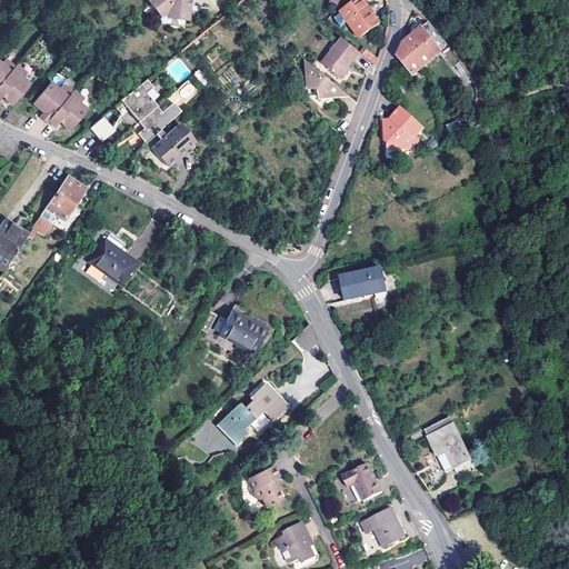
[(186,0),(149,0),(149,1),(161,16),(160,22),(169,25),(170,18),(187,21),(189,7),(188,3),(186,0)]
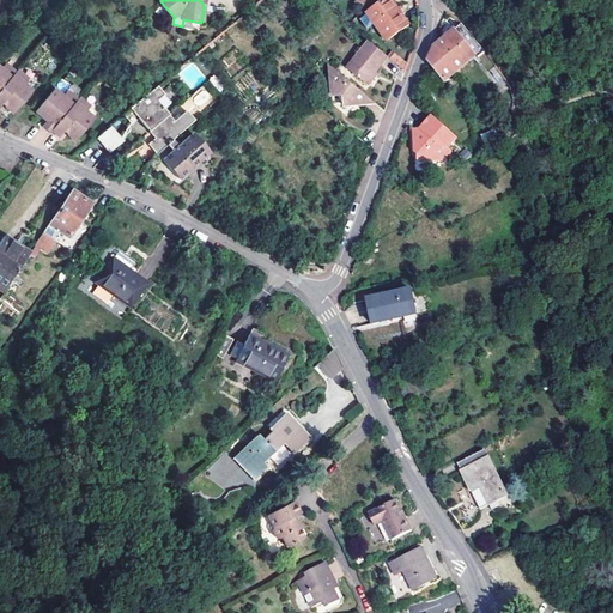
[(407,25),(389,0),(369,17),(386,41),(407,25)]
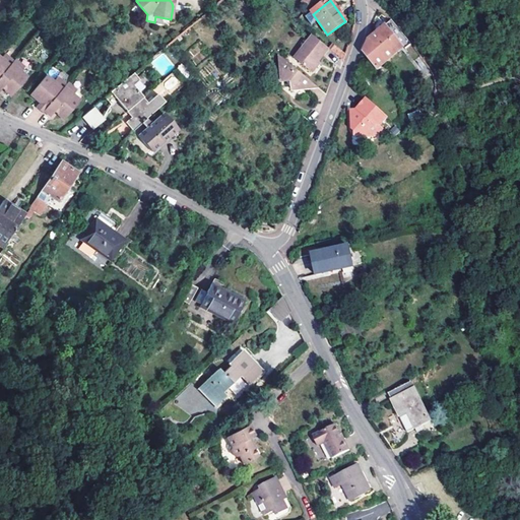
[(374,36),(369,40),(368,43),(366,47),(364,50),(363,55),(378,73),(411,45),(391,21),(380,12),(376,20),(384,27),(374,36)]
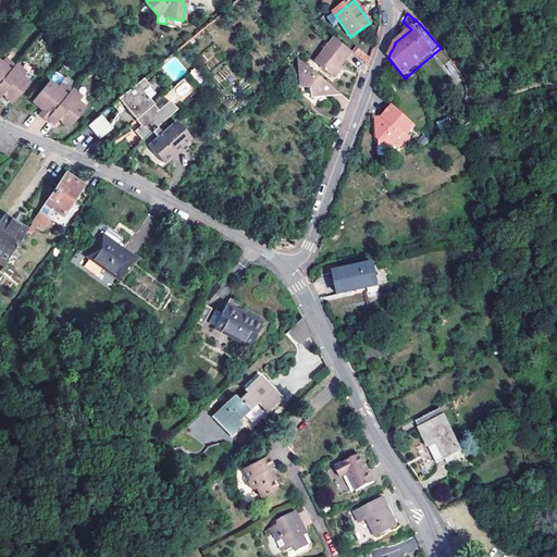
[(351,51),(334,37),(314,63),(332,77),(351,51)]
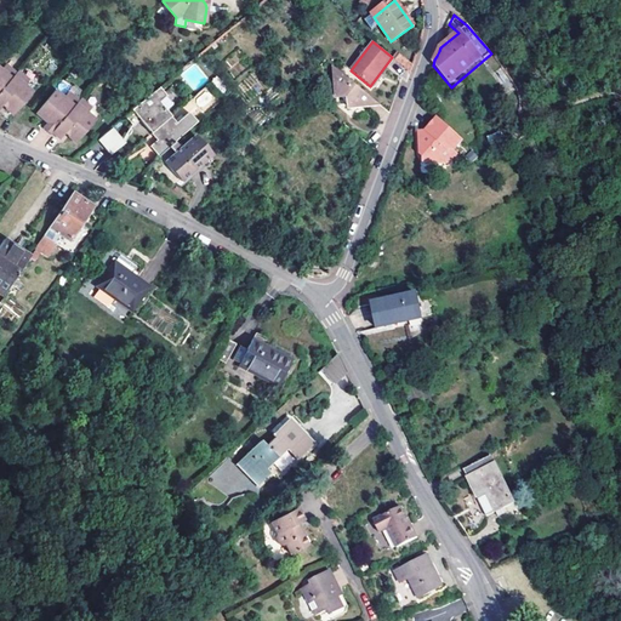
[(30,80),(18,70),(17,73),(6,64),(3,69),(0,67),(0,109),(4,106),(6,108),(15,115),(34,92),(26,85),(30,80)]
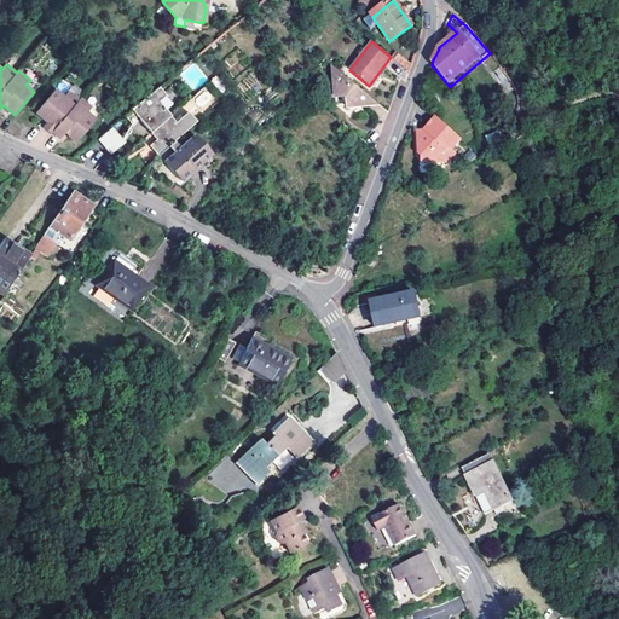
[(514,86),(504,73),(493,82),(502,94),(514,86)]
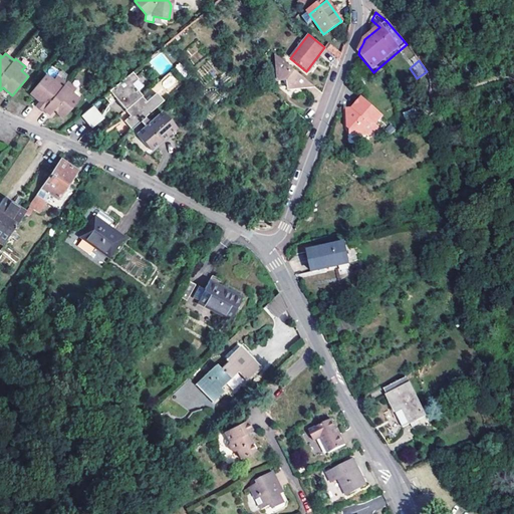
[(299,88),(305,79),(283,62),(276,71),(277,81),(287,80),(288,89),(299,88)]
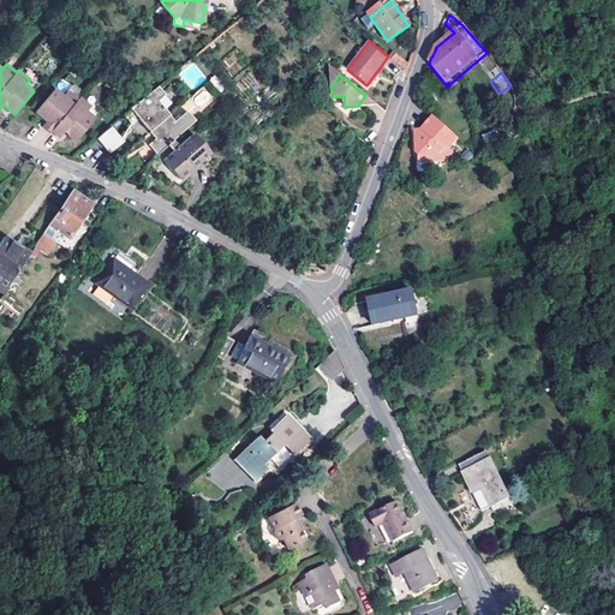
[(190,97),(202,111),(215,99),(203,87),(190,97)]
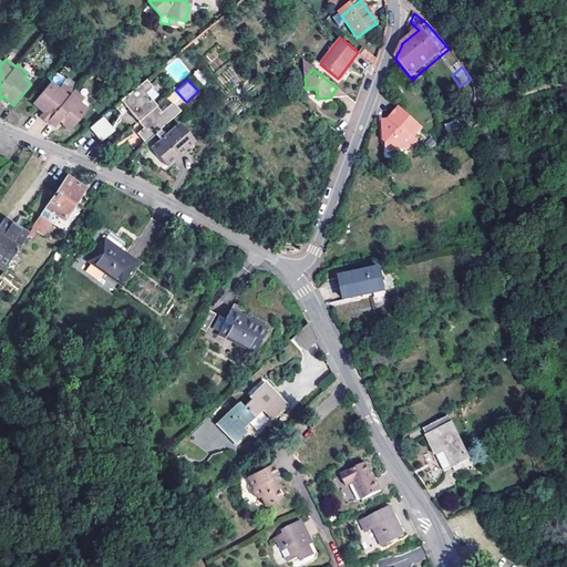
[(73,92),(63,84),(59,89),(51,82),(33,103),(42,111),(44,112),(40,117),(47,124),(49,122),(55,127),(60,123),(62,124),(71,132),(89,111),(81,104),(84,99),(74,90),(73,92)]
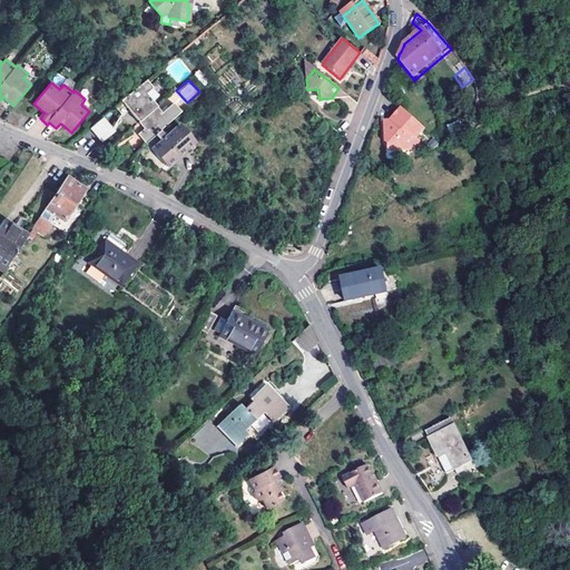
[(130,112),(139,123),(155,109),(148,100),(144,96),(150,90),(144,82),(115,107),(121,114),(127,109),(130,112)]
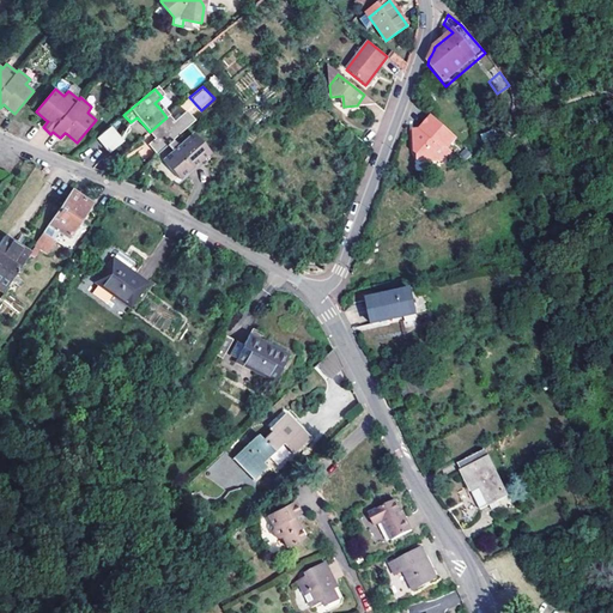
[(364,95),(357,105),(375,103),(364,95)]
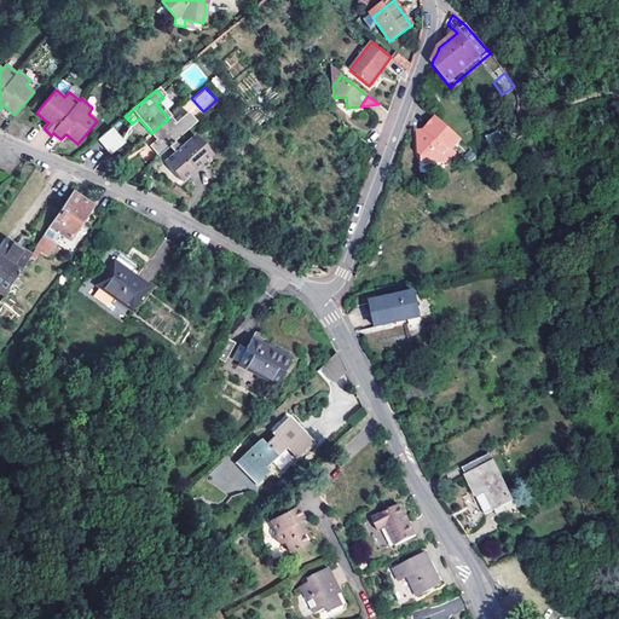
[(171,105),(163,98),(156,104),(161,109),(171,105)]
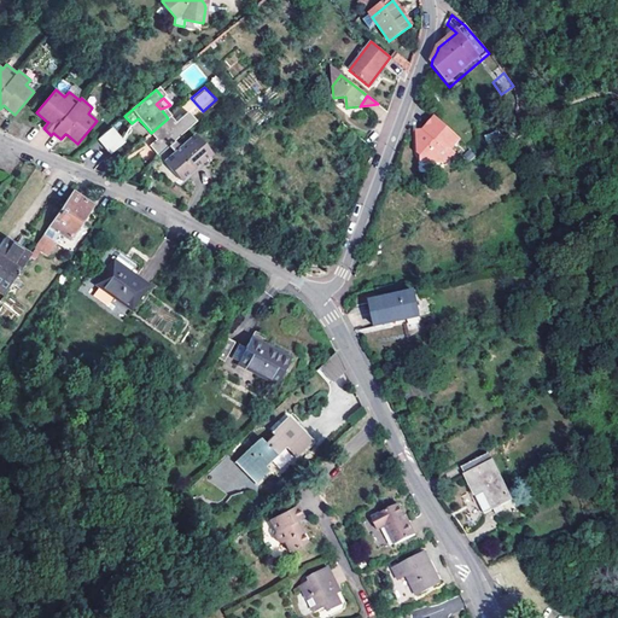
[(173,124),(168,118),(151,133),(156,139),(149,145),(157,155),(173,141),(194,123),(186,114),(173,124)]
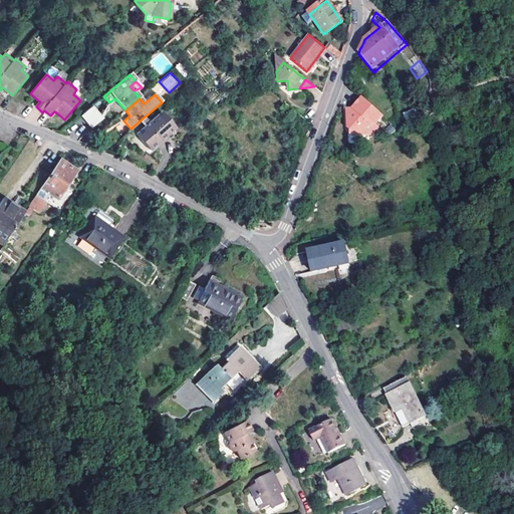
[(383,116),(362,97),(352,109),(346,109),(347,119),(348,120),(349,127),(351,129),(352,135),(358,134),(359,137),(372,136),(372,132),(374,132),(378,129),(375,125),(383,116)]
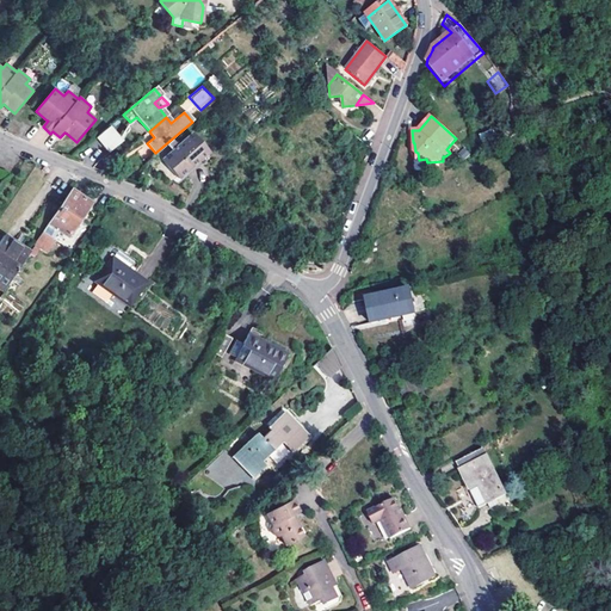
[(119,137),(123,141),(133,125),(140,121),(136,117),(130,122),(119,137)]
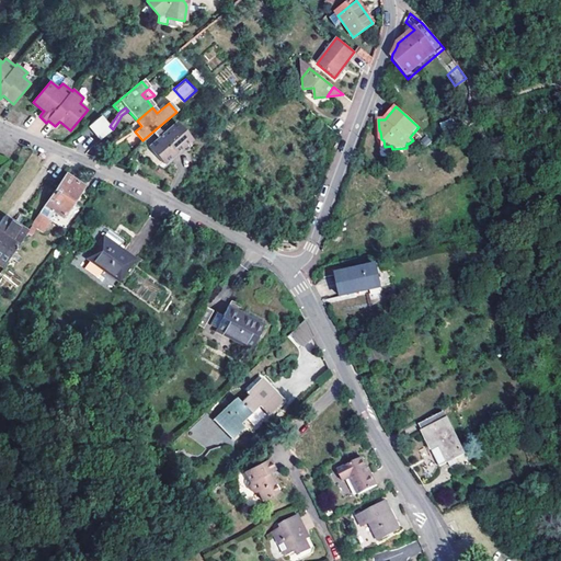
[(101,139),(113,129),(110,126),(101,115),(89,124),(101,139)]
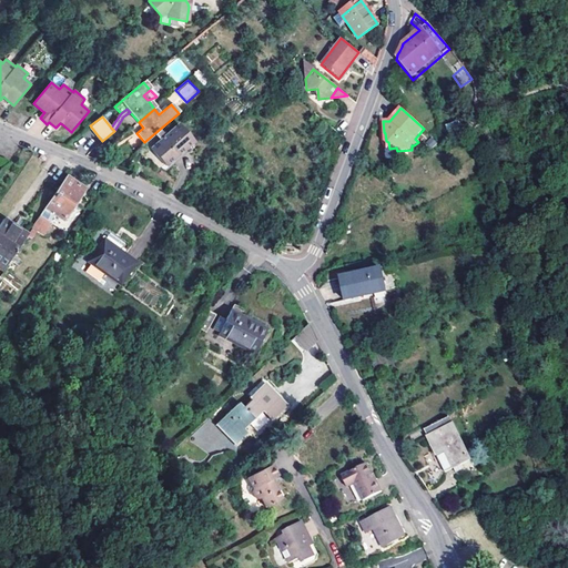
[(165,166),(183,151),(194,142),(180,125),(164,138),(159,130),(144,142),(165,166)]
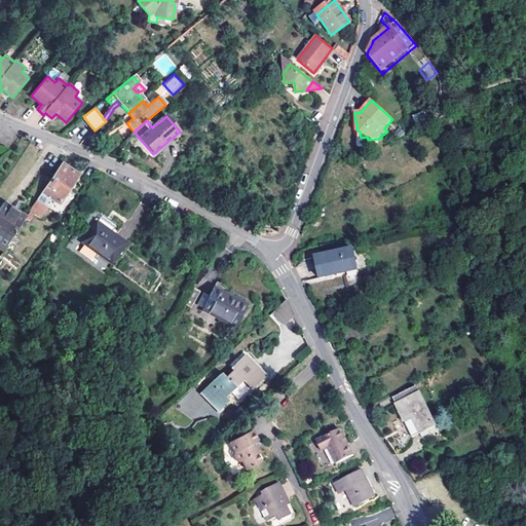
[(170,140),(153,154),(155,157),(172,143),(170,140)]
